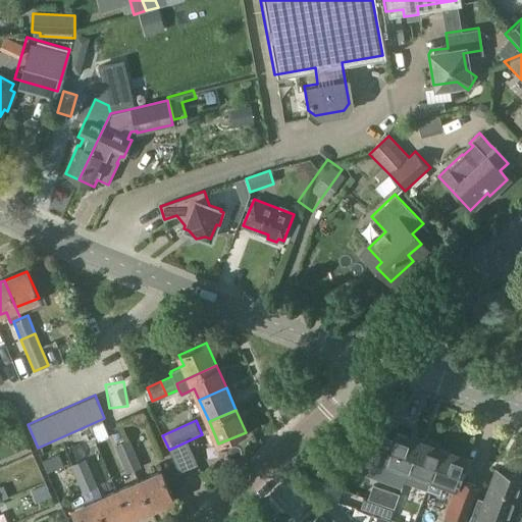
[(373,433),(366,456),(380,461),(374,476),(403,486),(405,481),(419,440),(396,432),(393,439),(373,433)]
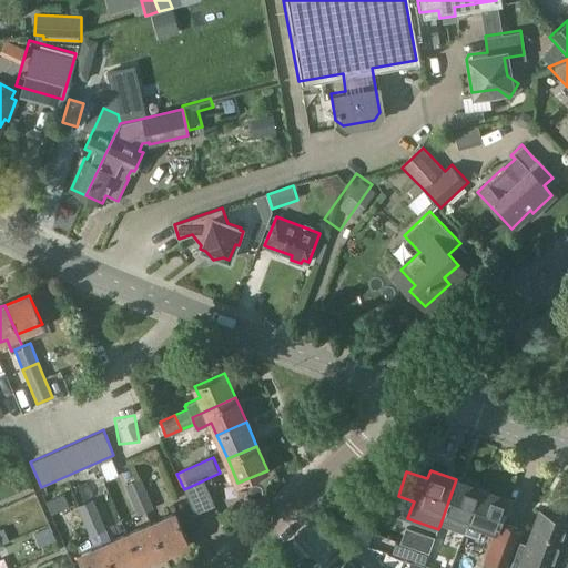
[(125,486),(132,501),(149,495),(142,479),(125,486)]
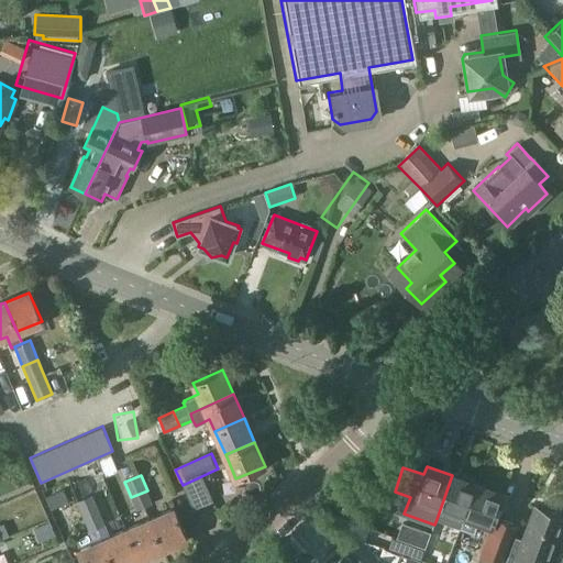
[(452,475),(437,519),(460,528),(476,484),(452,475)]
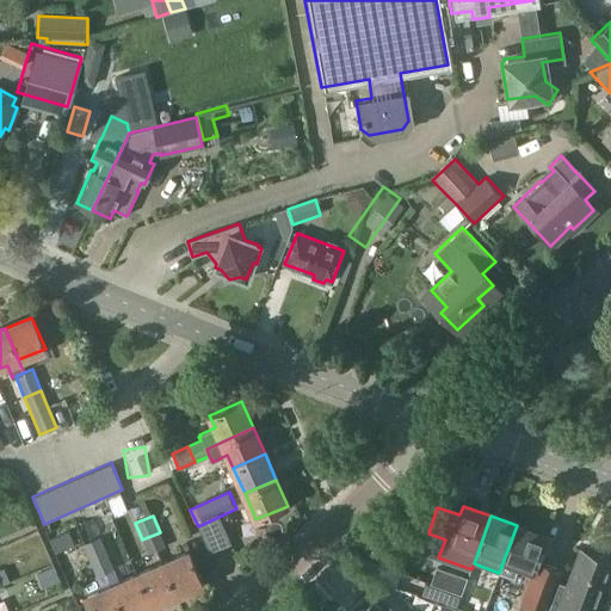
[(547,536),(517,525),(499,573),(513,579),(518,563),(534,569),(537,560),(547,536)]
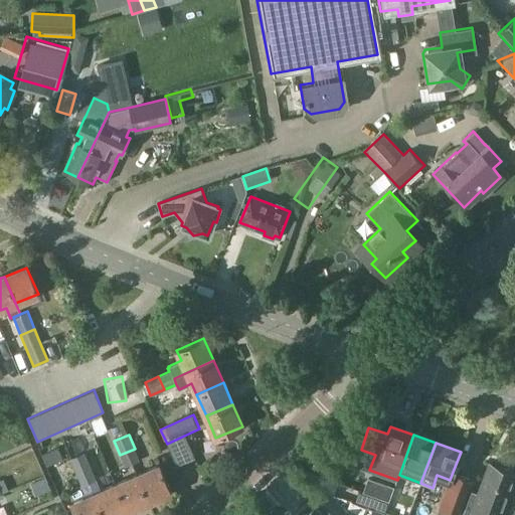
[(120,455),(125,467),(132,463),(139,461),(135,449),(120,455)]
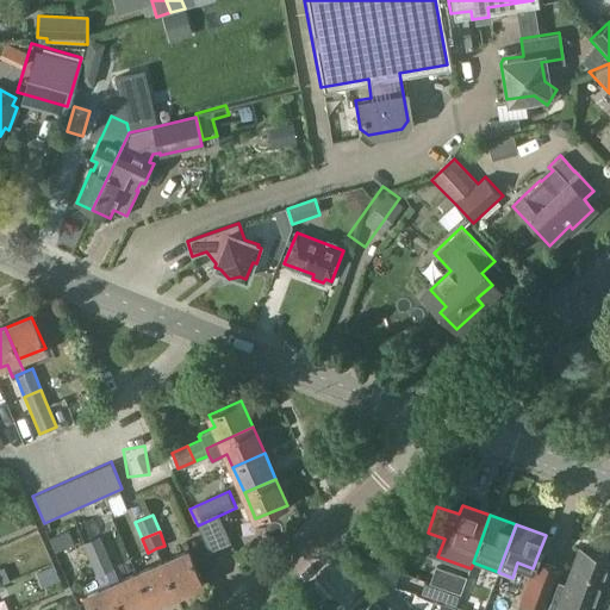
[(99,535),(82,543),(91,562),(107,554),(99,535)]
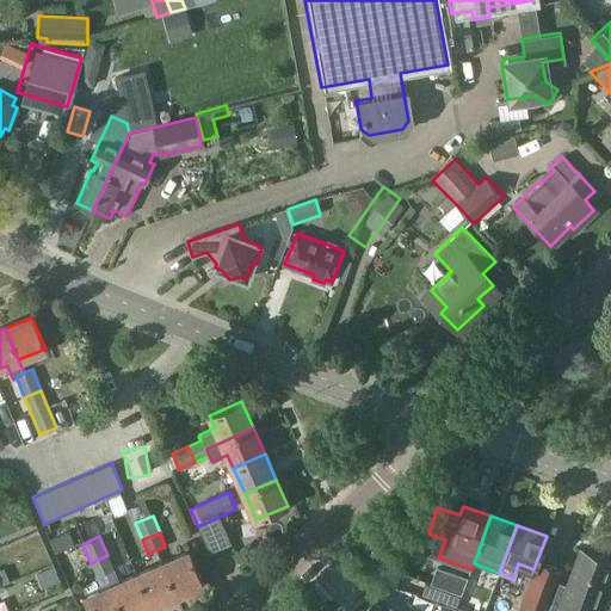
[(555,596),(548,610),(593,610),(599,598),(596,597),(610,560),(581,549),(566,585),(567,586),(562,598),(555,596)]
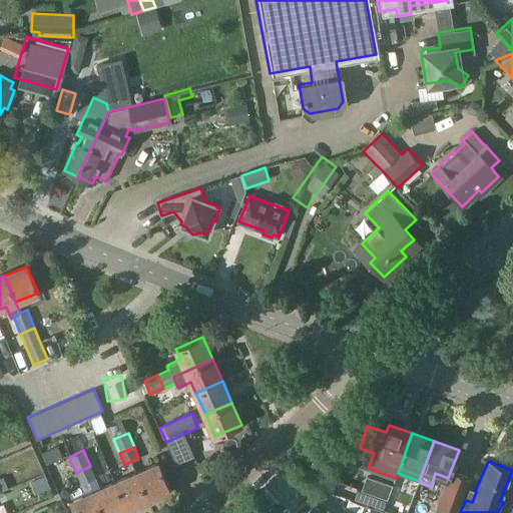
[(170,490),(158,463),(136,473),(148,500),(170,490)]
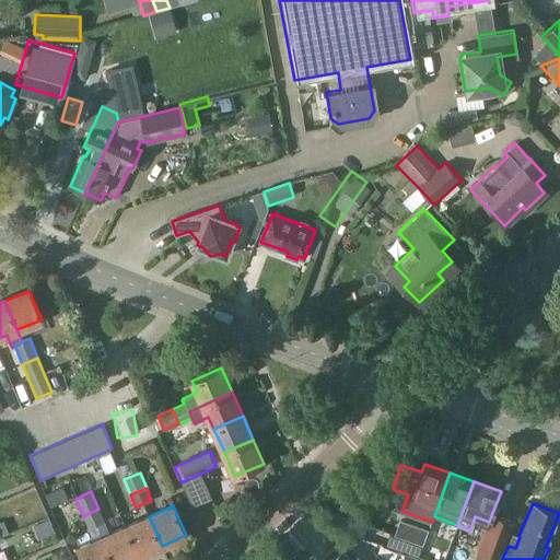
[(83,516),(89,528),(105,522),(98,509),(83,516)]
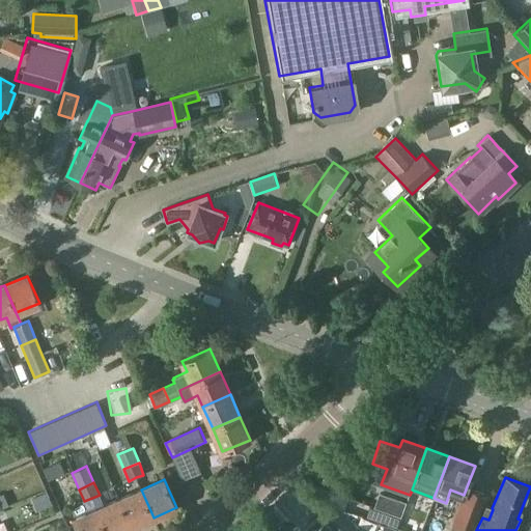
[(455,519),(450,530),(473,530),(487,495),(471,488),(458,521),(455,519)]
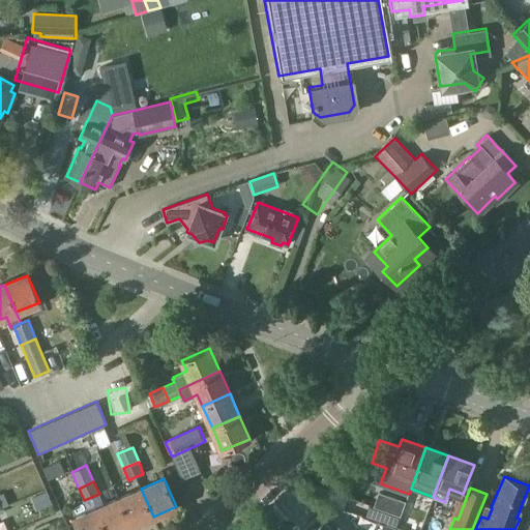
[(141,489),(118,499),(130,526),(153,517),(141,489)]
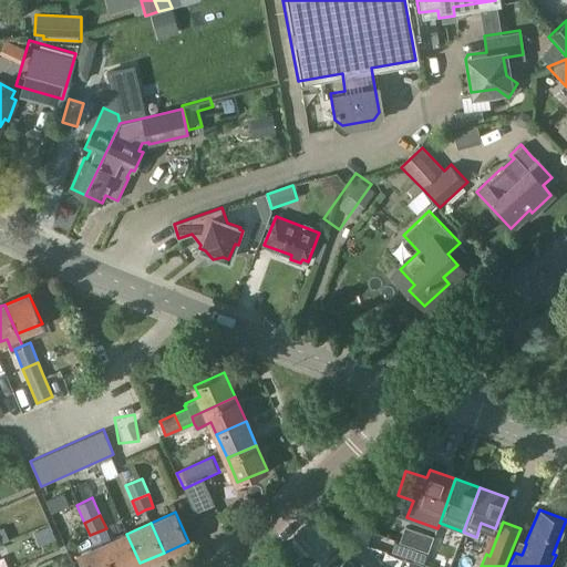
[(49,525),(33,533),(39,546),(55,539),(49,525)]
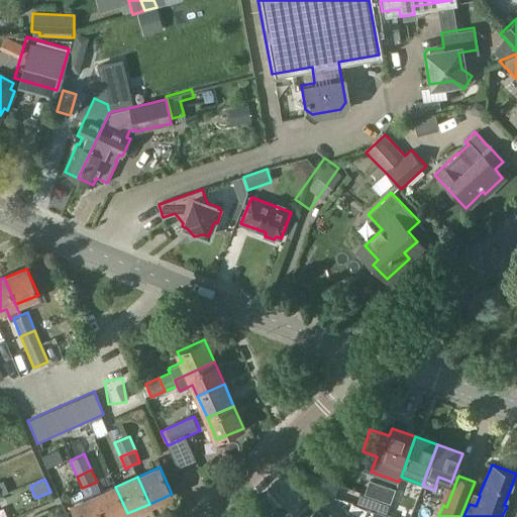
[(395,489),(370,481),(365,494),(390,503),(395,489)]
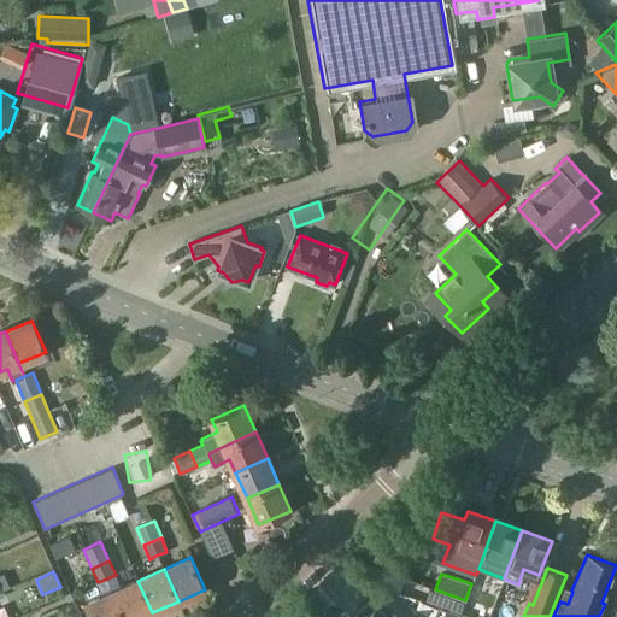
[(137,581),(112,592),(122,616),(140,616),(152,612),(137,581)]
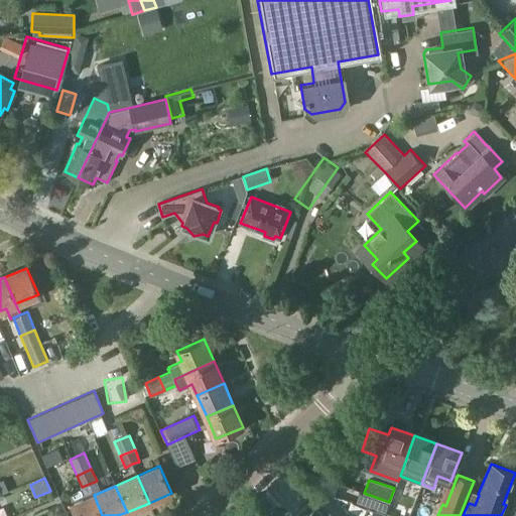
[(389,503),(360,493),(356,503),(385,514),(389,503)]
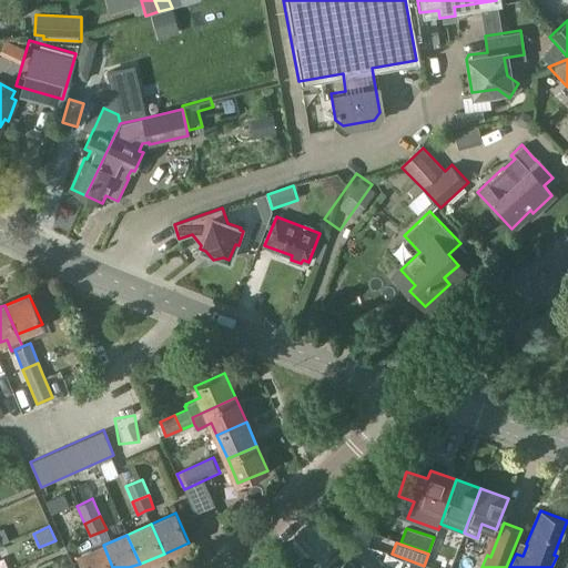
[(83,567),(112,567),(103,545),(78,556),(83,567)]
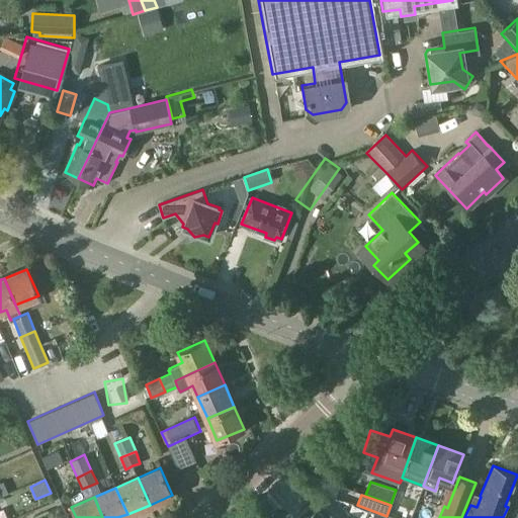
[(328,517),(319,508),(307,517),(328,517)]
